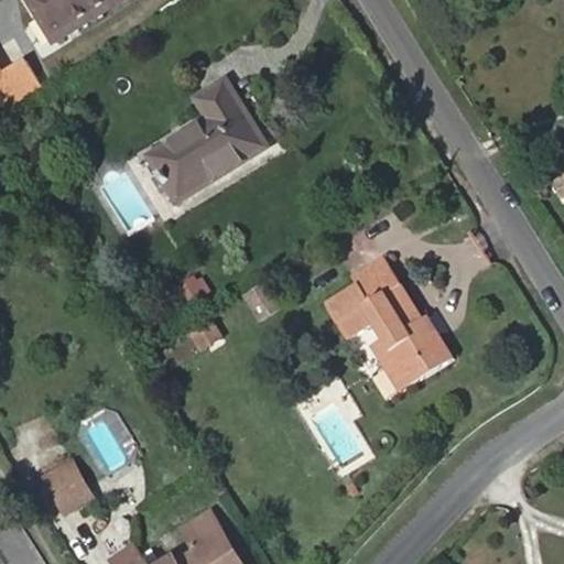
[(32,0),(58,40),(122,0),(32,0)]
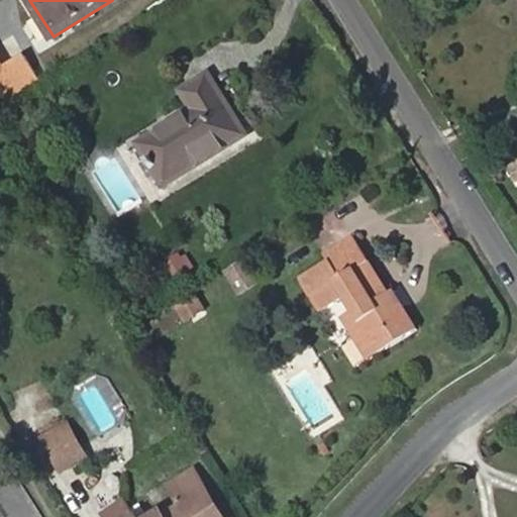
[(140,142),(167,185),(247,134),(210,75),(183,91),(195,109),(140,142)]
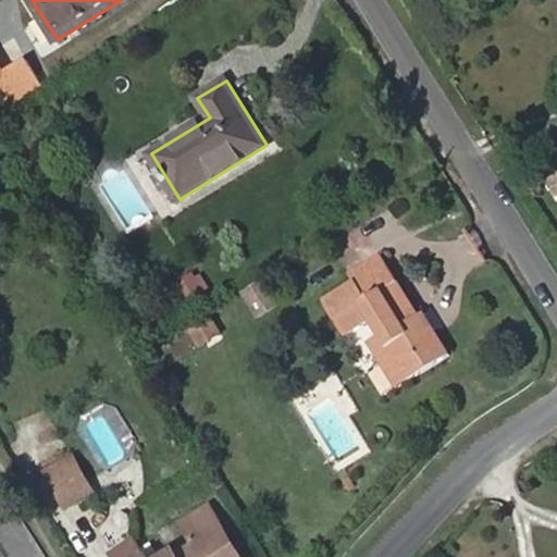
[(426,314),(422,317),(383,258),(354,275),(357,281),(329,299),(348,333),(373,318),(385,337),(411,378),(450,353),(426,314)]
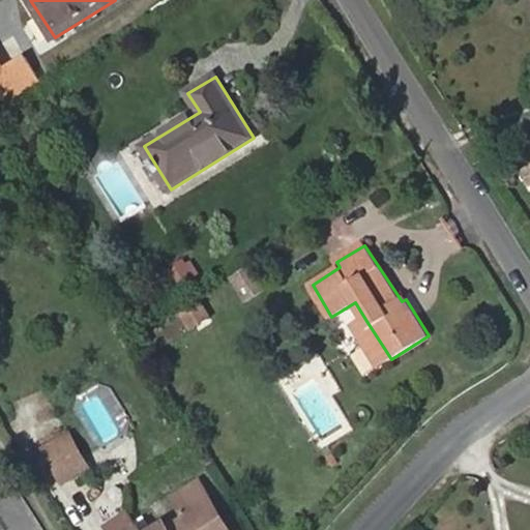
[(232,280),(244,299),(264,288),(252,268),(232,280)]
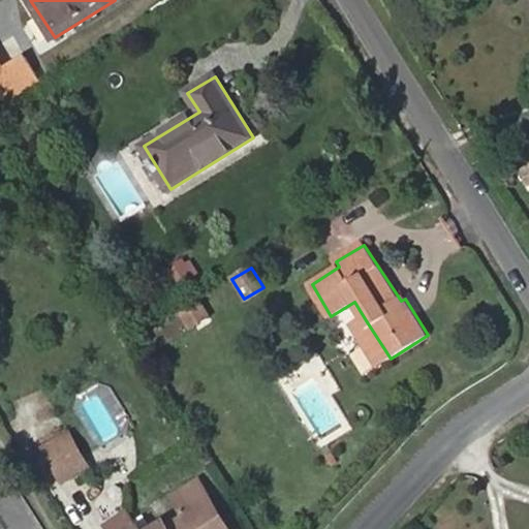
[(353,328),(378,367),(391,359),(366,320),(353,328)]
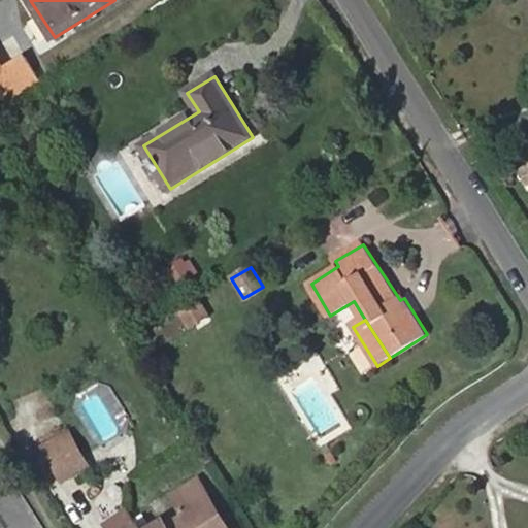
[(67,433),(43,448),(64,482),(89,467),(67,433)]
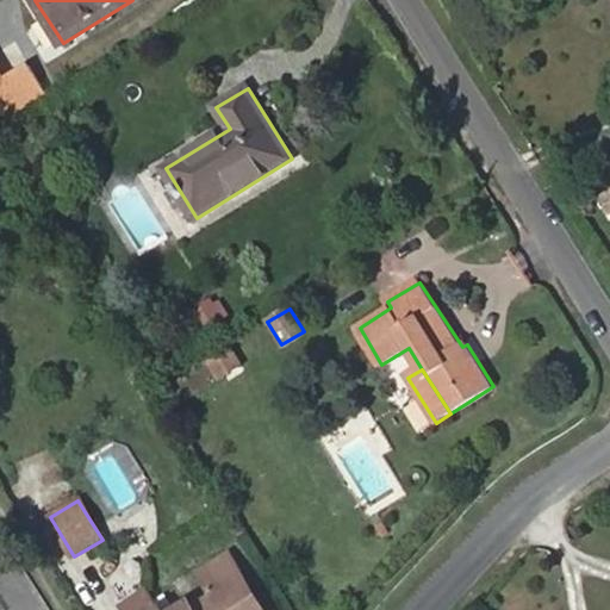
[(159,609),(263,609),(230,554),(201,572),(217,598),(195,609),(192,604),(181,609),(163,609),(163,608),(161,609),(159,609)]
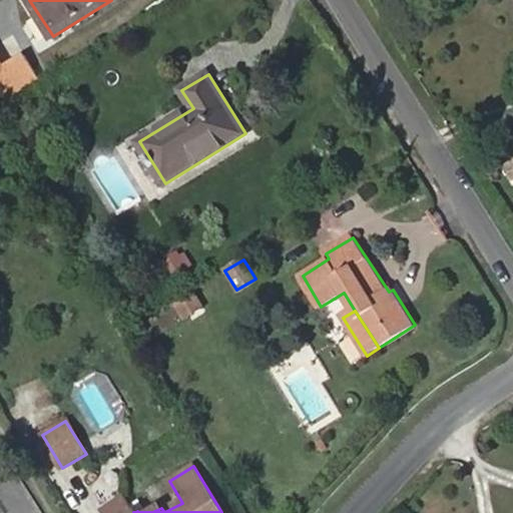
[(106,512),(133,512),(135,512),(125,495),(103,507),(106,512)]
